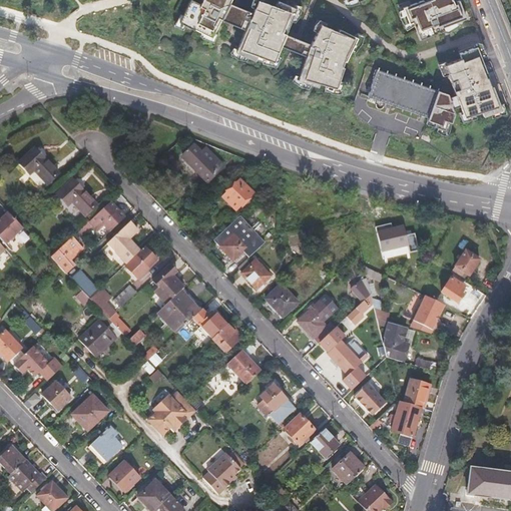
[(201,0),(200,3),(190,0),(181,25),(197,31),(197,30),(215,36),(222,18),(243,27),(234,51),(252,58),(254,54),(272,61),(279,43),(305,54),(296,77),(315,84),(317,79),(334,85),(341,64),(340,64),(342,57),(344,58),(355,35),(337,26),(336,29),(319,21),(309,42),(284,32),(295,5),(281,0),(275,0),(274,4),(263,0),(256,0),(250,11),(228,2),(228,0),(201,0)]
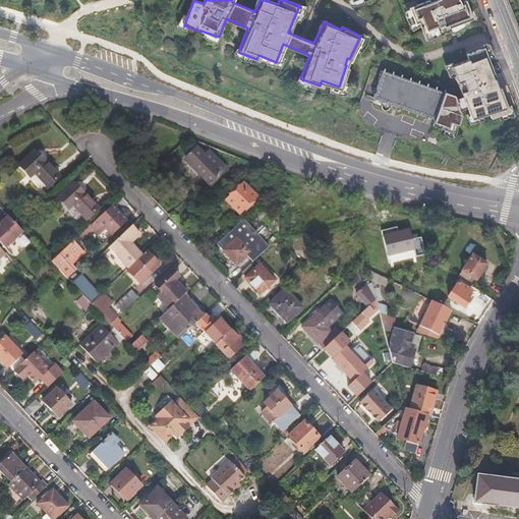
[(420,0),(408,4),(414,21),(418,19),(424,38),(449,30),(448,25),(471,17),(464,0),(461,0),(420,0)]
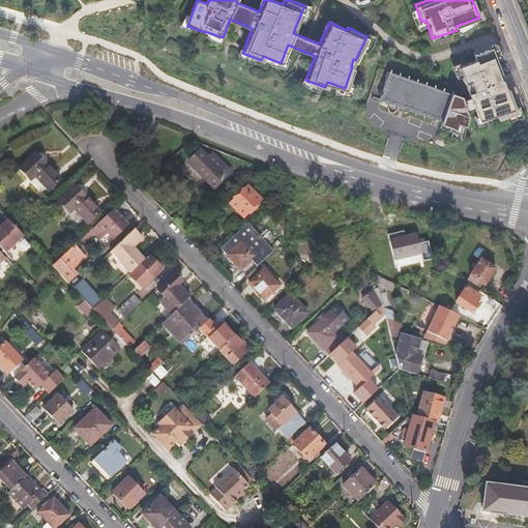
[(471,52),(472,53),(491,46),(490,45),(471,52)]
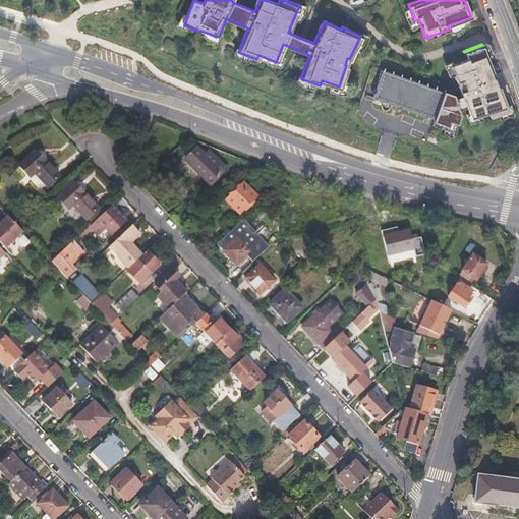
[(487,59),(482,45),(464,52),(466,57),(449,64),(460,95),(464,105),(469,118),(486,112),(488,116),(507,109),(498,85),(496,87),(493,77),(494,76),(487,59)]
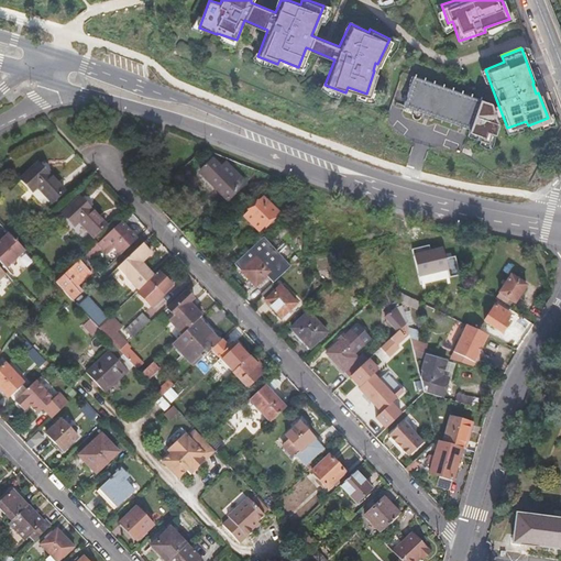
[(488,101),(413,74),(402,103),(468,127),(468,130),(475,132),(474,136),(486,141),(490,131),(493,132),(497,122),(494,117),(490,107),(491,106),(491,105),(488,101)]
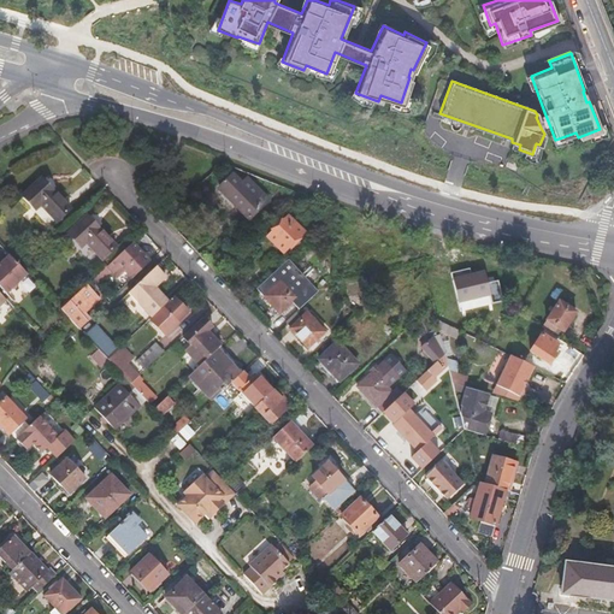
[(544,112),(537,114),(537,116),(536,117),(541,128),(549,124),(544,112)]
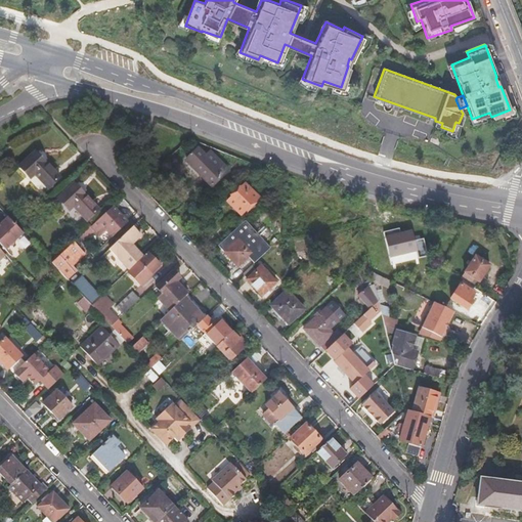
[(214,164),(209,158),(204,151),(191,161),(212,185),(232,168),(218,150),(212,156),(216,162),(214,164)]
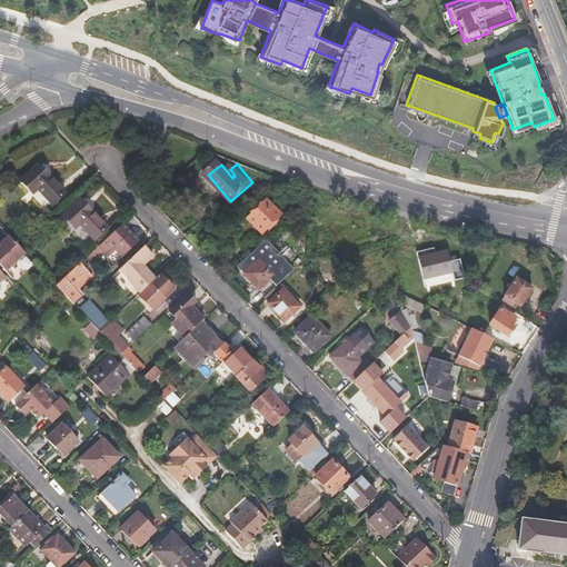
[(40,165),(23,180),(49,208),(67,192),(40,165)]
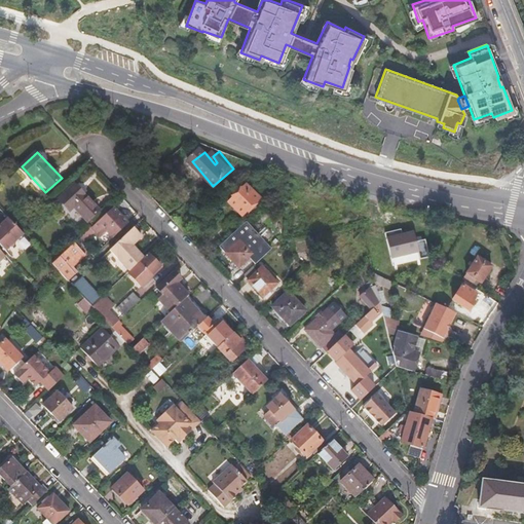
[(76,184),(60,199),(84,226),(101,211),(76,184)]
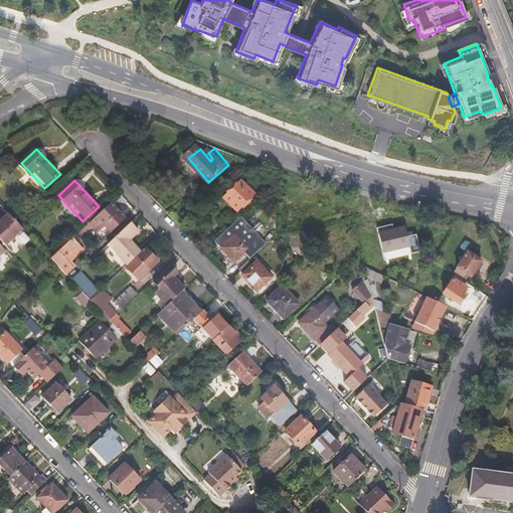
[(242,181),(224,198),(237,211),(255,194),(242,181)]
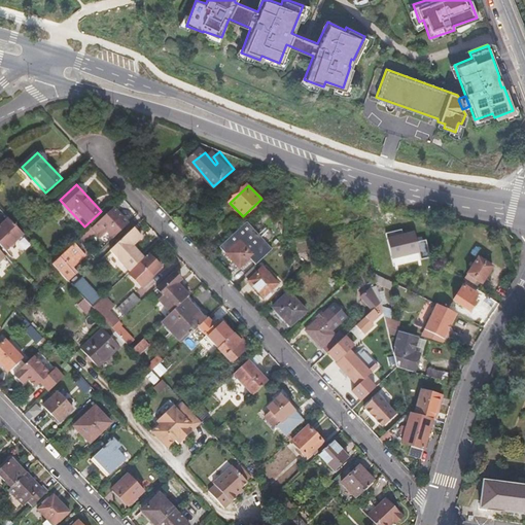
[(130,222),(114,206),(88,231),(93,236),(98,232),(102,236),(109,230),(114,237),(130,222)]
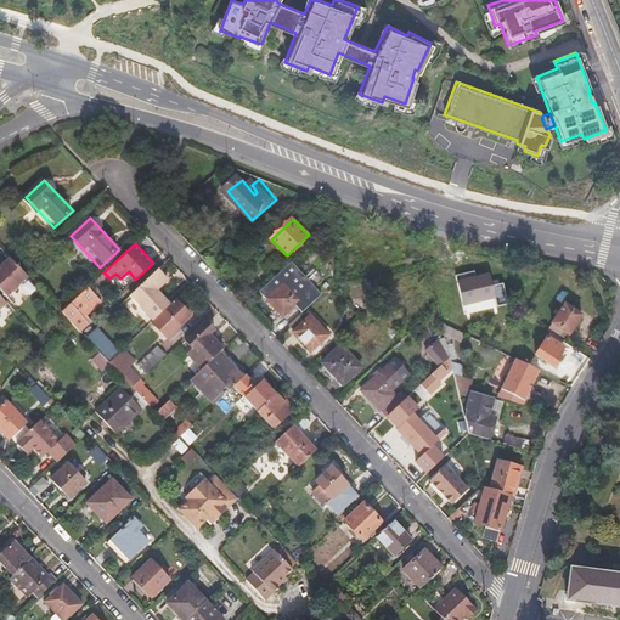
[(22,269),(13,260),(0,271),(0,287),(10,298),(31,279),(22,269)]
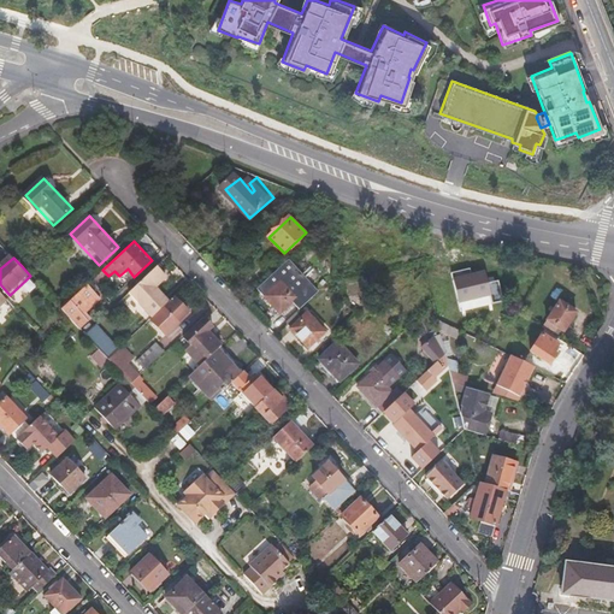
[(157,265),(129,291),(143,306),(152,316),(169,301),(155,287),(167,276),(157,265)]
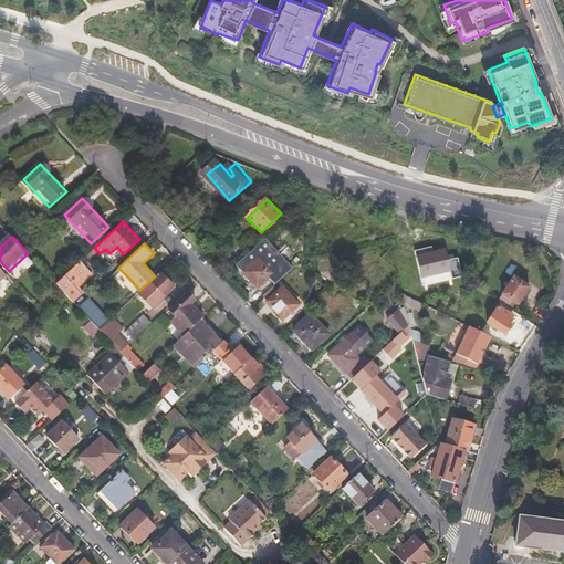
[(413,248),(420,283),(461,274),(457,254),(447,257),(445,244),(431,248),(430,243),(413,248)]
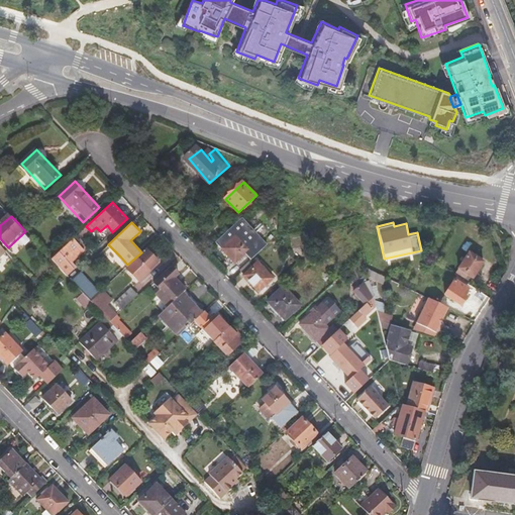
[(250,259),(261,249),(253,242),(249,246),(235,232),(220,245),(233,261),(244,251),(250,259)]
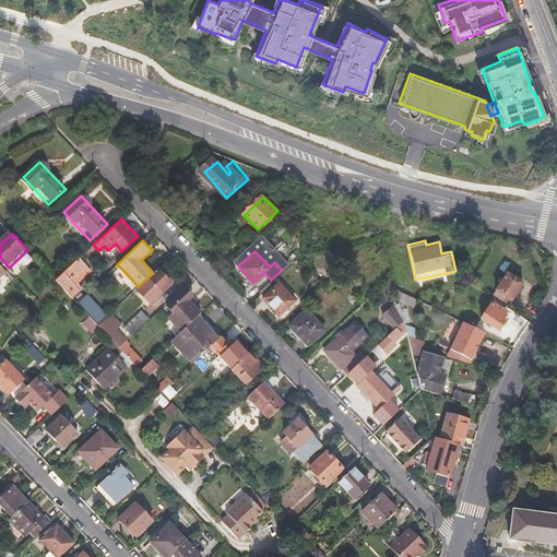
[(58,282),(69,294),(75,287),(73,284),(87,270),(76,260),(68,269),(70,271),(58,282)]
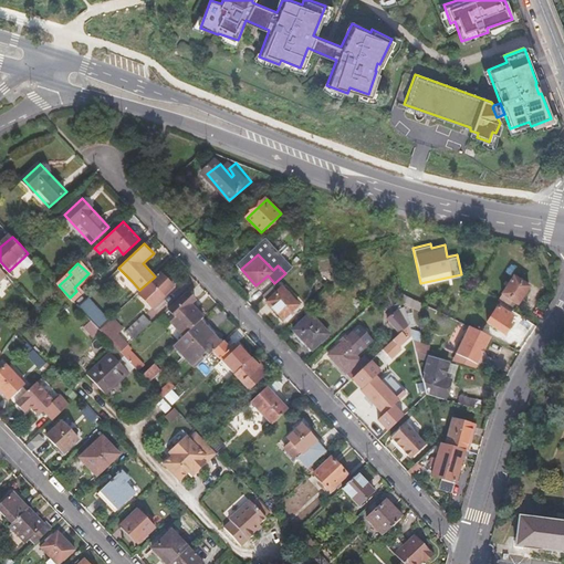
[(0,285),(9,278),(0,268),(0,285)]
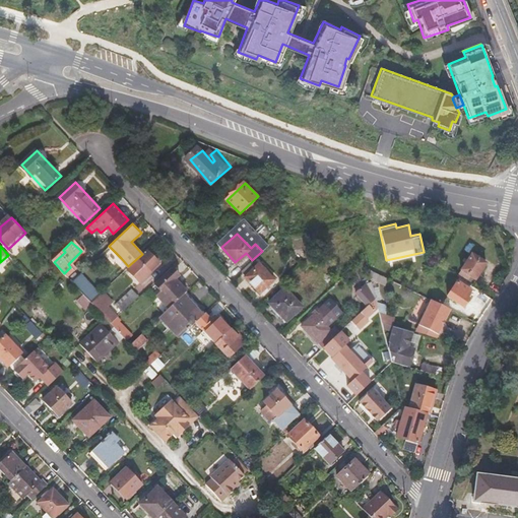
[(128,266),(127,268),(139,281),(158,263),(147,250),(142,254),(128,266)]
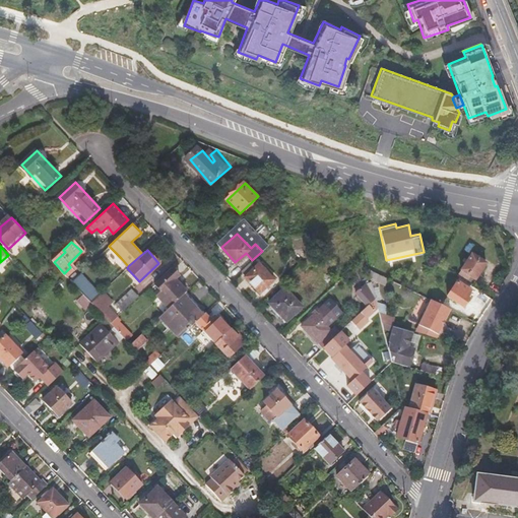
[(471,255),(457,275),(460,277),(472,285),(486,265),(471,255)]
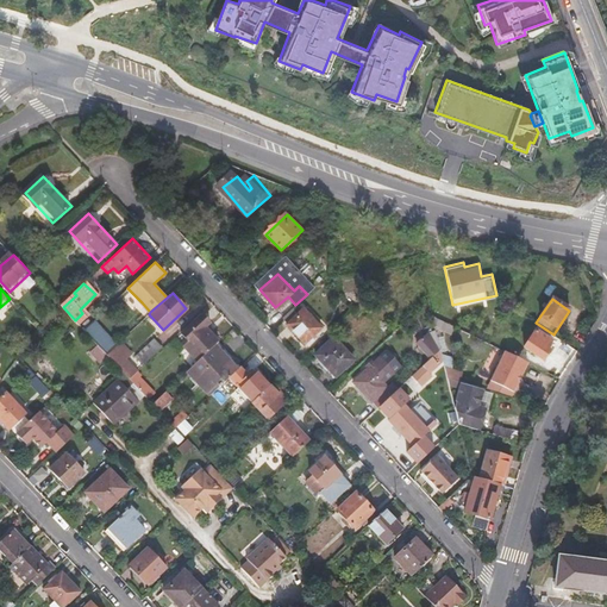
[(454,320),(462,311),(448,301),(442,308),(444,310),(442,312),(454,320)]
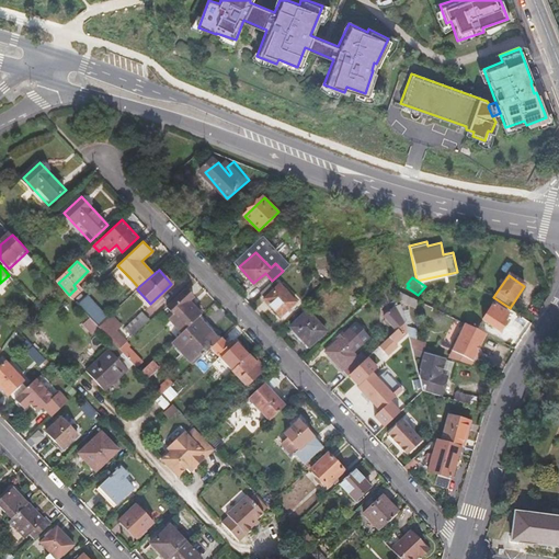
[(281,285),(265,298),(282,317),(297,303),(281,285)]
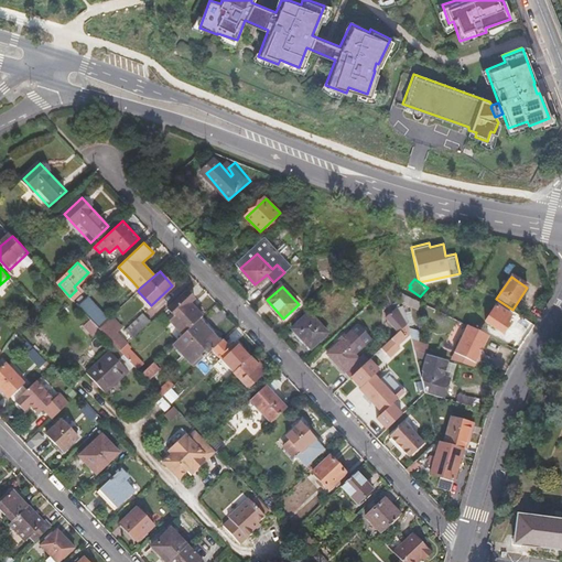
[(197,320),(201,316),(193,309),(188,304),(192,301),(195,298),(187,290),(169,309),(175,316),(171,321),(182,333),(197,320)]
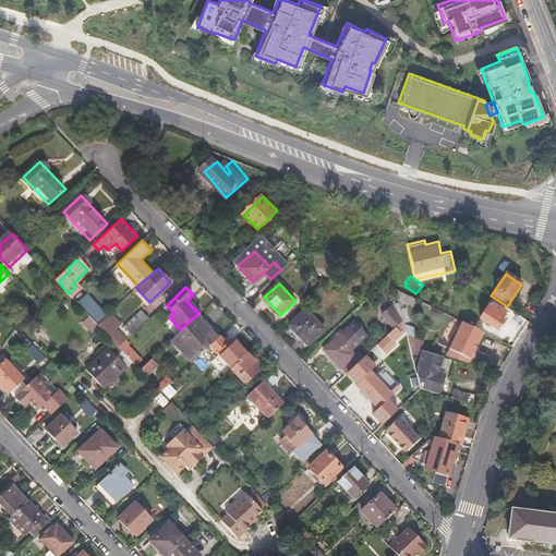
[(413,304),(415,299),(395,289),(397,299),(413,304)]
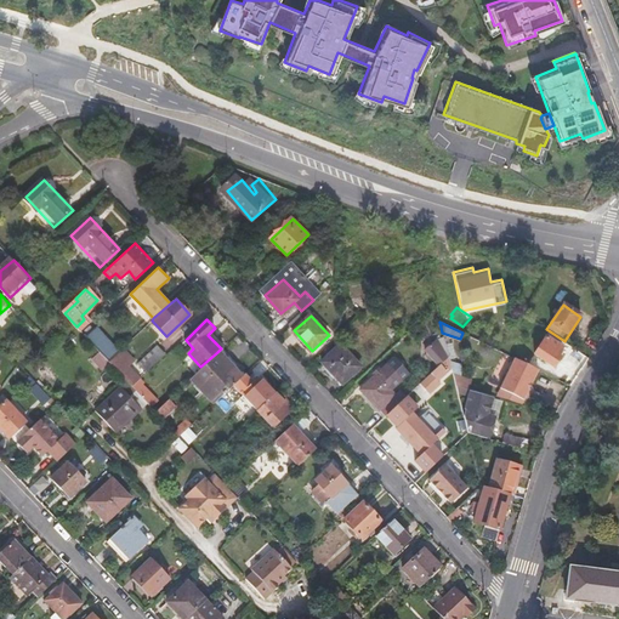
[(103,355),(108,361),(117,353),(94,328),(85,335),(103,355)]
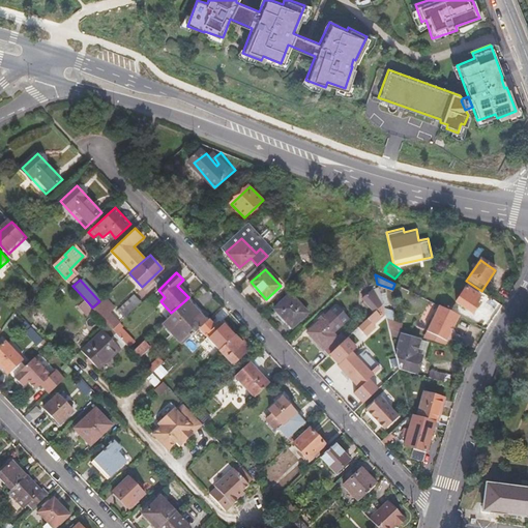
[(466,287),(457,302),(473,313),(478,304),(476,303),(481,296),(466,287)]
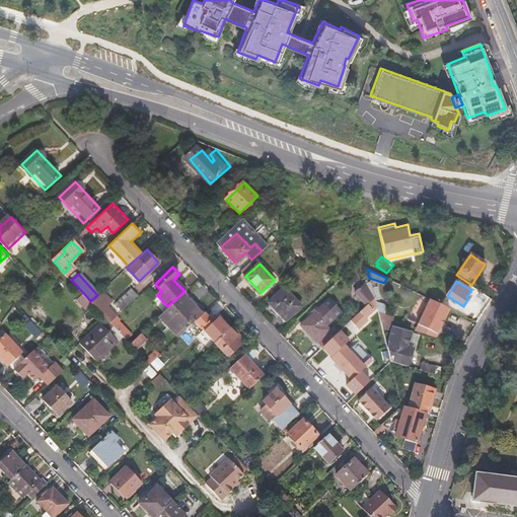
[(363,285),(354,294),(365,304),(373,296),(363,285)]
